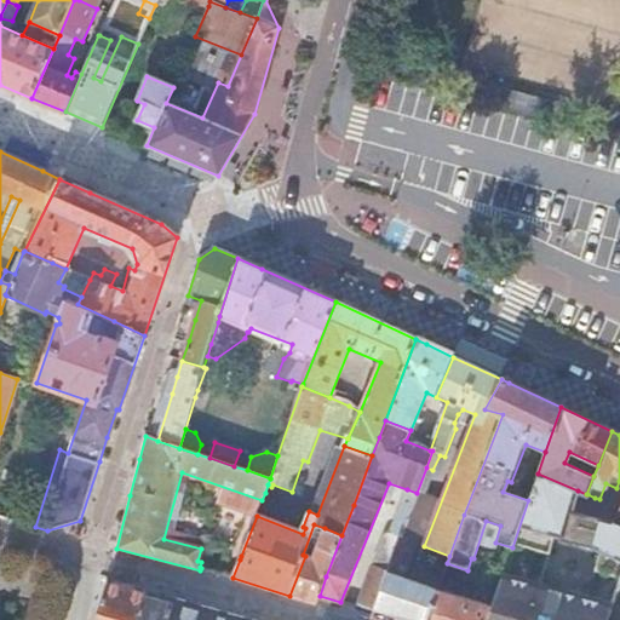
[(500,579),(497,590),(491,607),(486,619),(607,619),(619,586),(619,527),(613,524),(614,522),(607,524),(570,515),(578,491),(538,474),(528,500),(512,547),(500,579)]
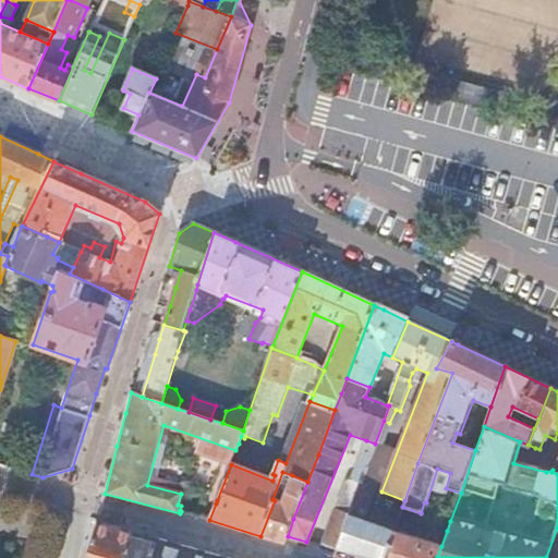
[(375,444),(366,440),(350,480),(361,484),(361,483),(376,444),(375,444)]
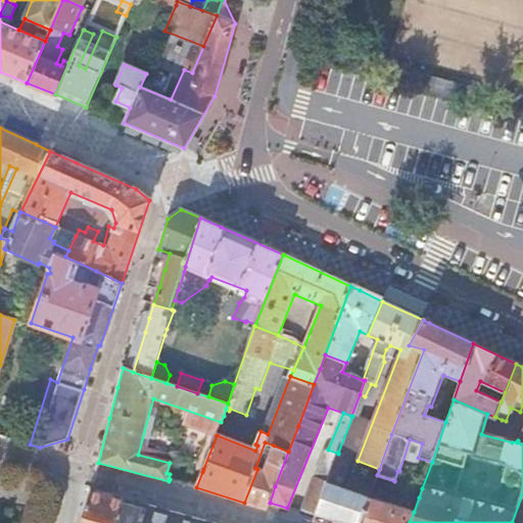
[(263,471),(257,469),(244,503),(267,510),(270,503),(275,486),(288,452),(274,445),(263,471)]
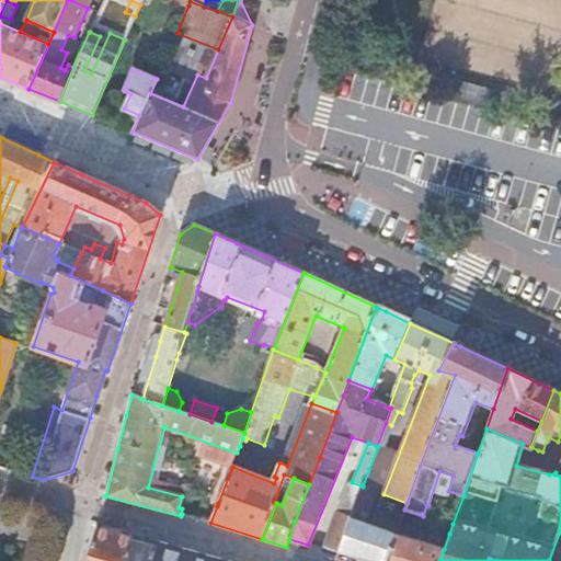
[(358,496),(363,487),(352,482),(345,480),(338,511),(338,514),(322,550),(339,554),(351,517),(356,502),(358,496)]
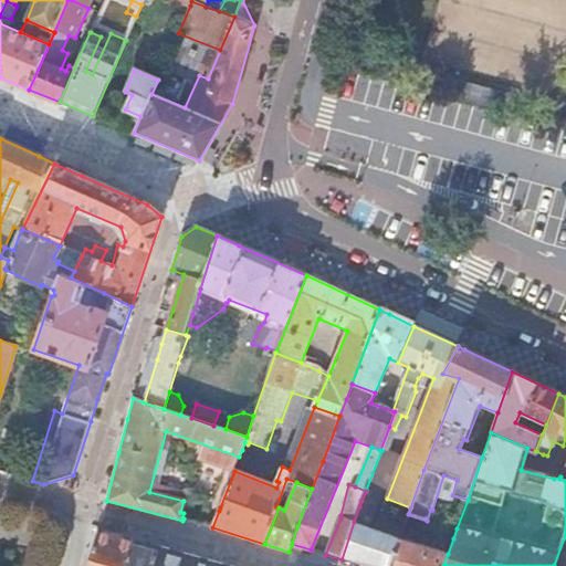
[(410,507),(387,499),(366,490),(366,491),(362,501),(399,515),(407,517),(408,514),(410,507)]
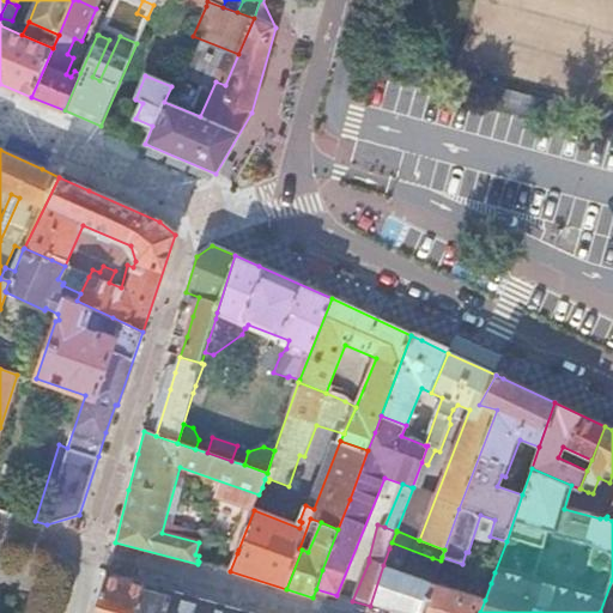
[(370,606),(368,612),(374,612),(420,612),(431,584),(438,566),(441,560),(432,558),(424,582),(396,571),(404,554),(389,548),(383,565),(370,606)]
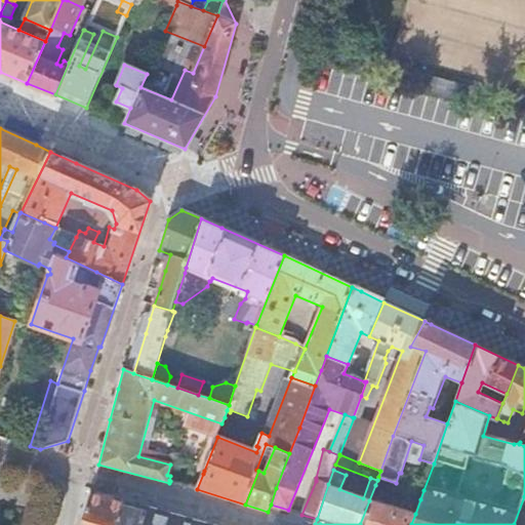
[(197,490),(197,489),(203,474),(196,472),(193,480),(187,478),(184,484),(183,483),(182,486),(197,490)]
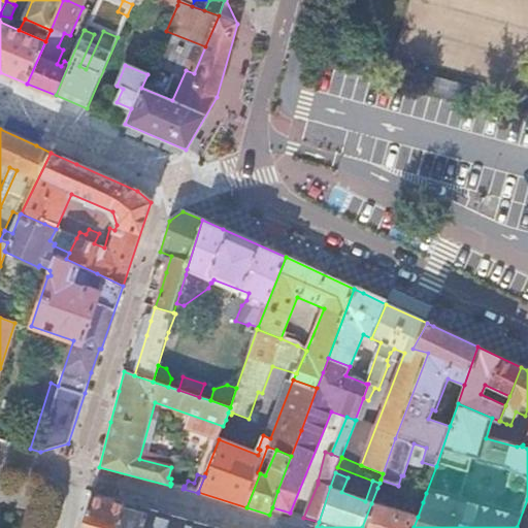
[(398,486),(381,480),(380,483),(377,488),(423,502),(426,493),(414,489),(416,481),(403,475),(401,475),(398,486)]
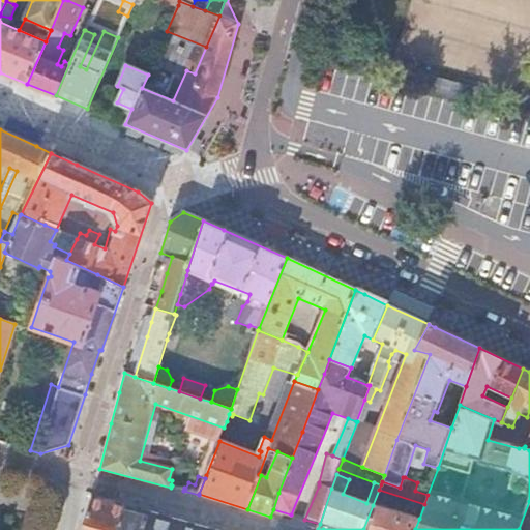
[(144,529),(149,517),(147,516),(140,513),(126,509),(127,506),(92,496),(81,529),(144,529)]
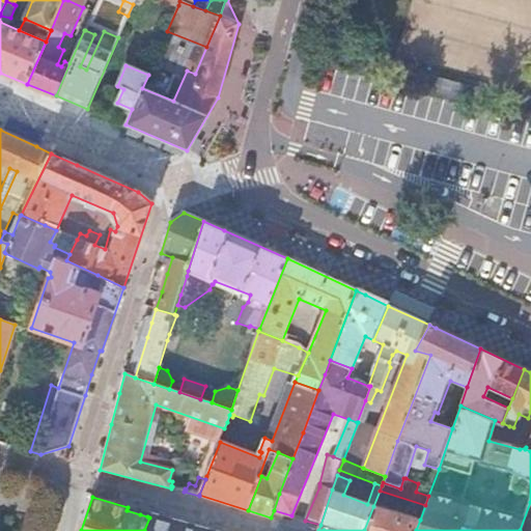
[(373,506),(364,530),(416,530),(420,520),(373,506)]
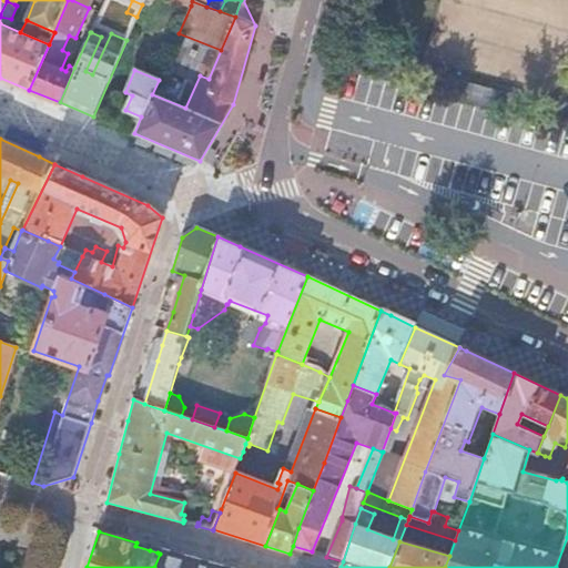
[(160,554),(154,567),(221,567),(222,567),(200,561),(174,554),(159,549),(158,553),(160,554)]
